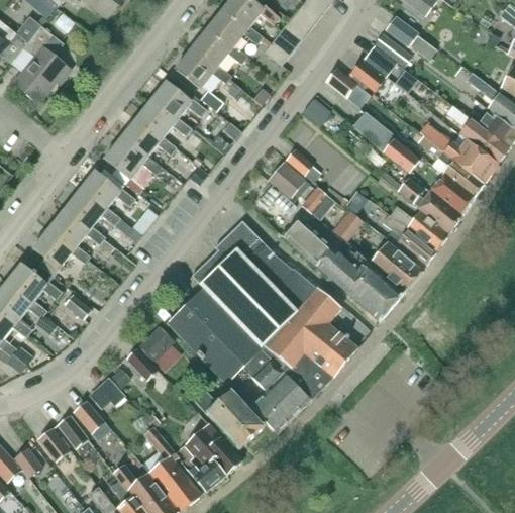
[(26,0),(25,1),(45,17),(56,4),(50,0),(26,0)]
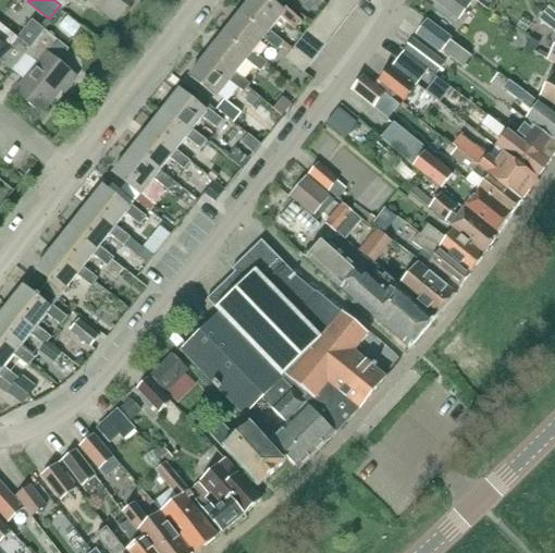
[(54,0),(60,4),(62,5),(66,0),(93,0),(115,19),(130,0),(54,0)]
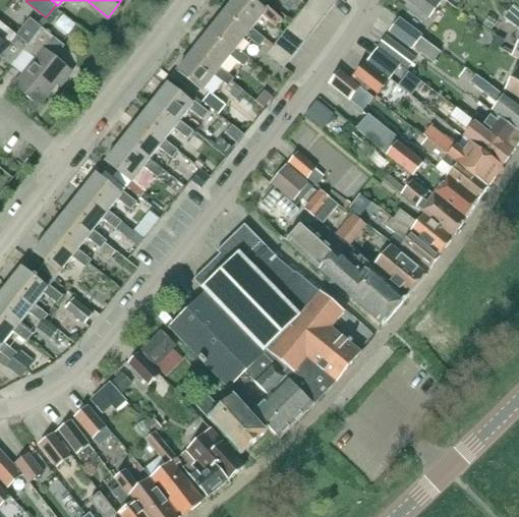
[(247,30),(250,25),(260,13),(274,24),(280,17),(265,5),(263,8),(252,0),(231,0),(223,10),(247,30)]
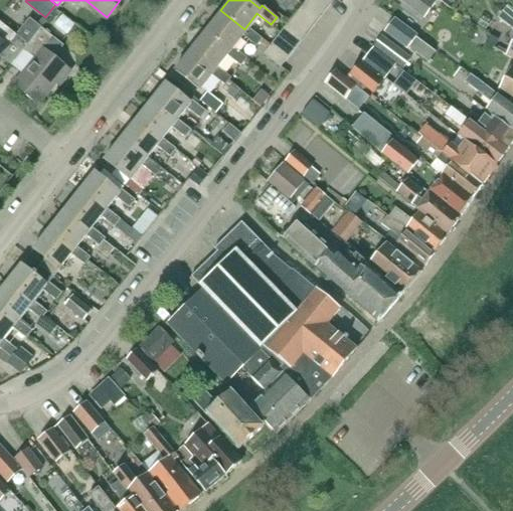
[(303,0),(296,8),(313,22),(320,13),(303,0)]
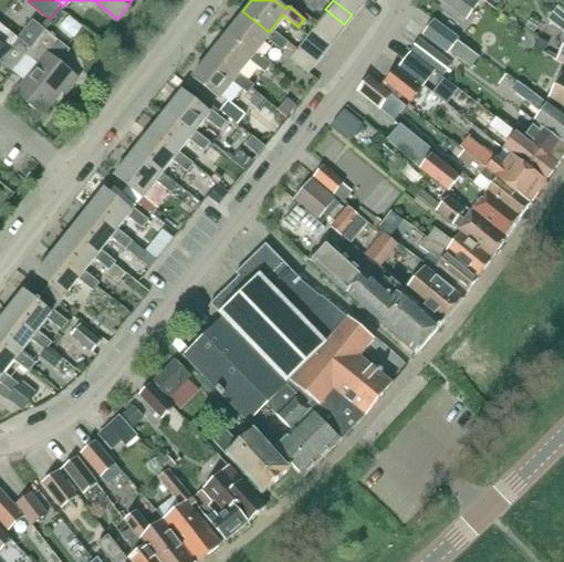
[(352,14),(359,4),(354,0),(333,0),(352,14)]
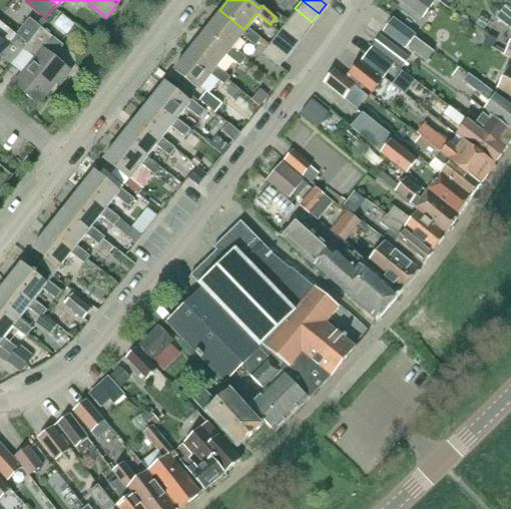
[(401,0),(422,15),(433,0),(401,0)]
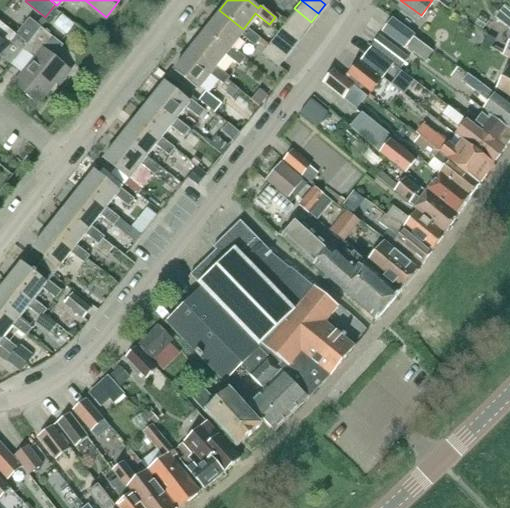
[(509,8),(503,3),(493,15),(509,28),(509,36),(501,52),(509,56),(509,8)]
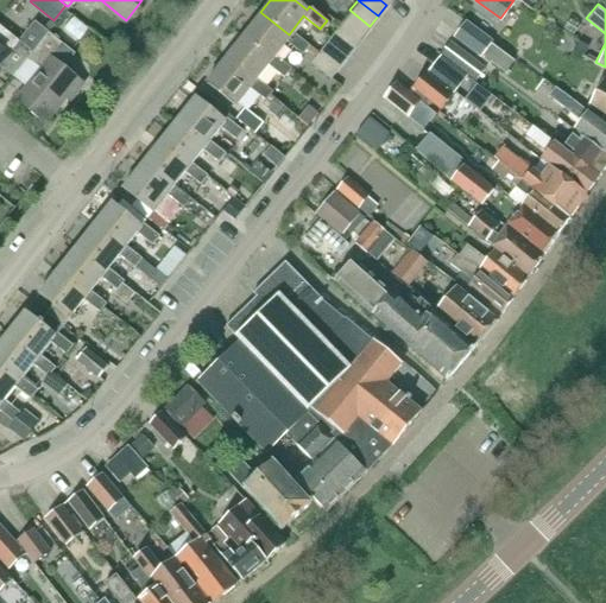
[(349,10),(342,20),(363,36),(370,26),(349,10)]
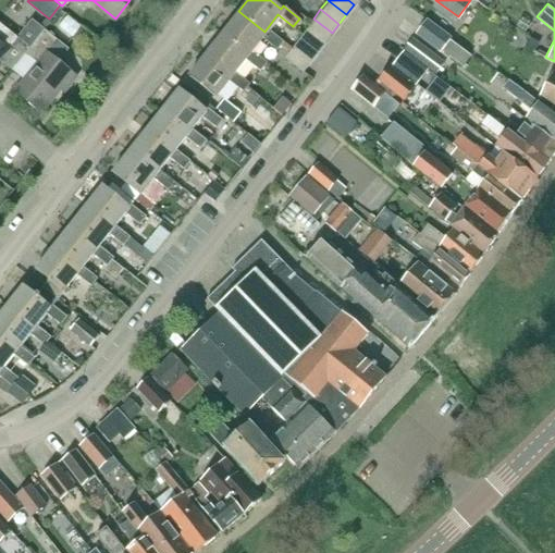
[(268,27),(264,32),(238,11),(222,32),(248,52),(251,49),(261,36),(276,48),(283,39),(268,27)]
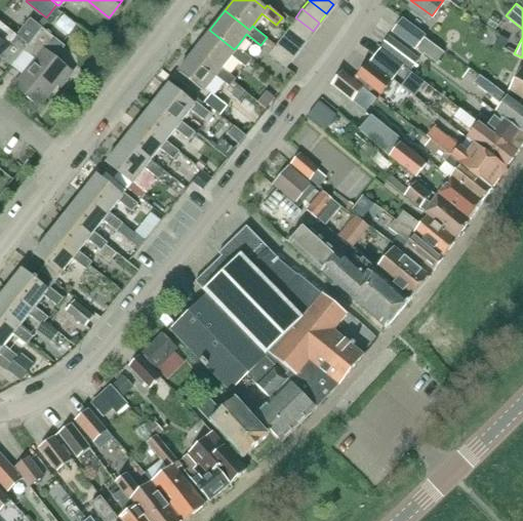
[(0,55),(9,63),(39,26),(29,16),(14,34),(0,22),(0,55)]
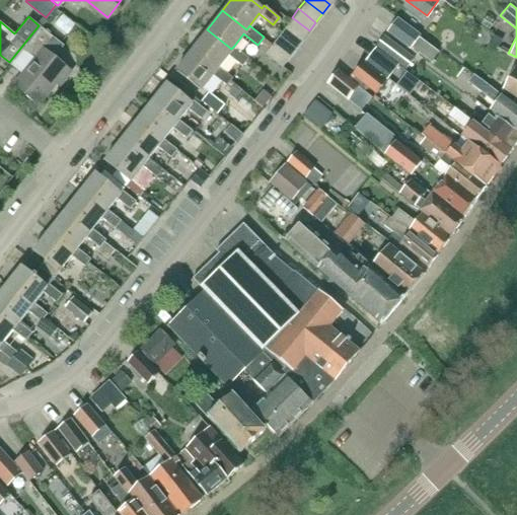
[(396,16),(386,28),(410,47),(411,46),(430,60),(438,50),(418,35),(420,33),(396,16)]
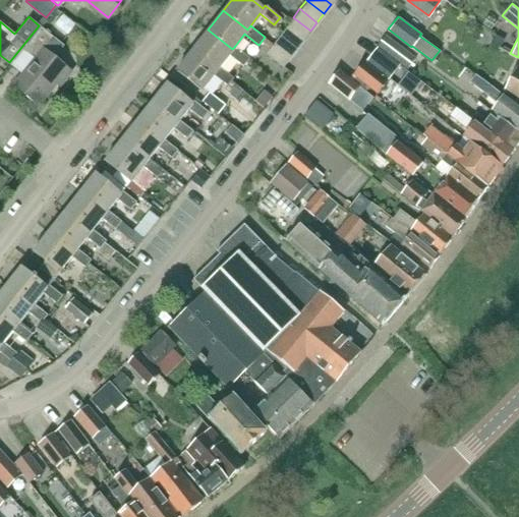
[(293,17),(286,25),(303,40),(310,31),(293,17)]
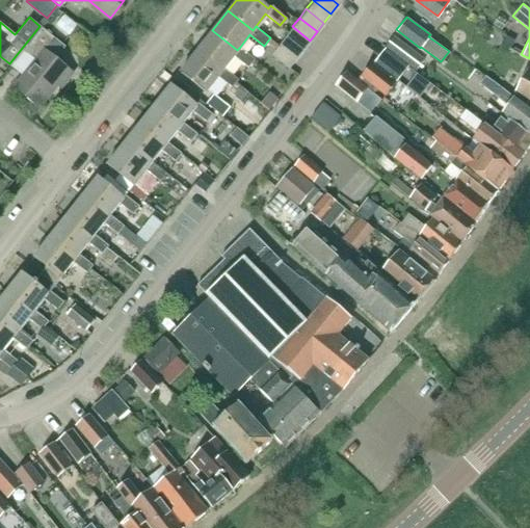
[(35,58),(14,85),(38,105),(57,83),(60,86),(72,72),(55,57),(65,45),(42,26),(23,49),(35,58)]
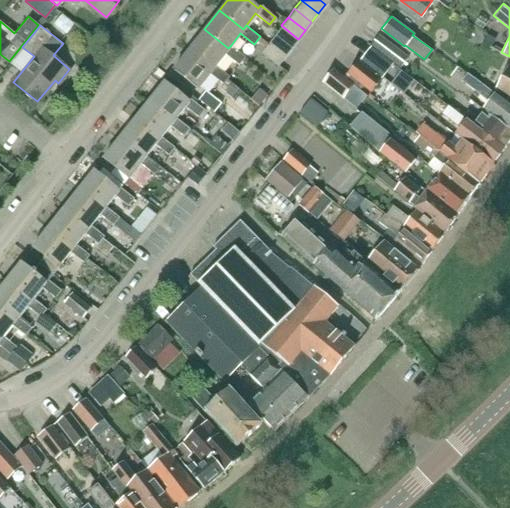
[(281,25),(274,34),(291,47),(298,39),(281,25)]
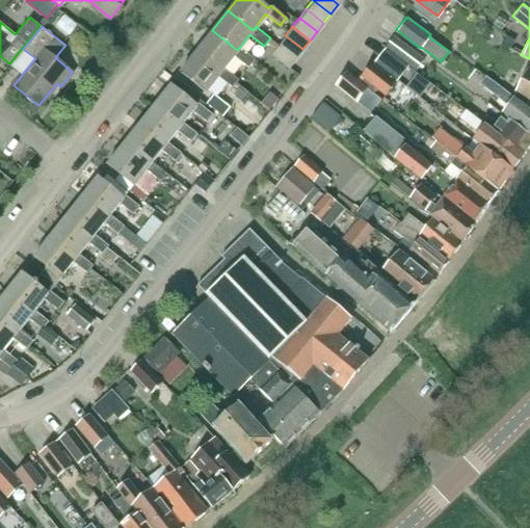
[(237,50),(212,30),(195,50),(220,71),(224,67),(234,54),(247,66),(254,58),(240,47),(237,50)]
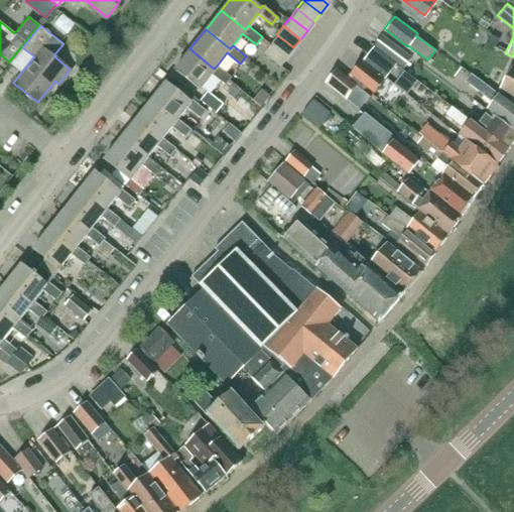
[(380,33),(373,43),(403,67),(411,55),(380,33)]
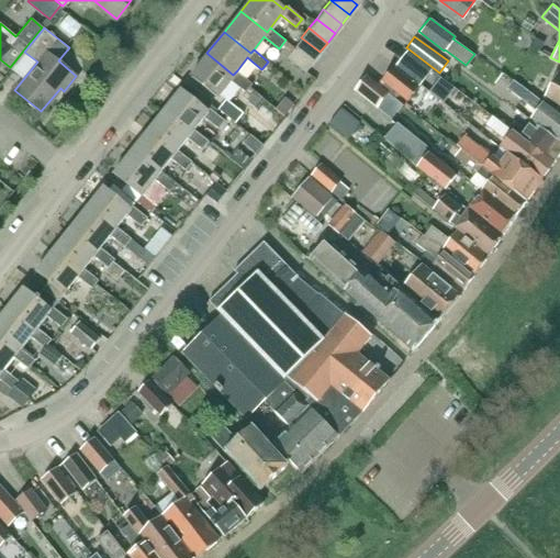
[(301,37),(293,46),(312,62),(320,52),(301,37)]
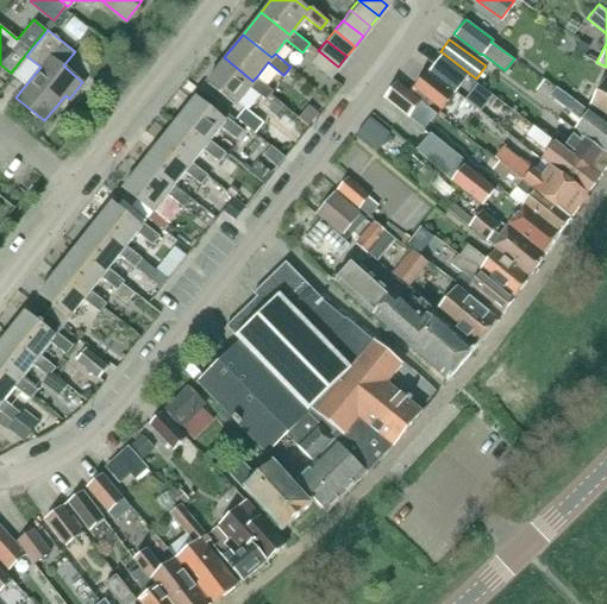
[(331,76),(338,67),(318,50),(311,61),(331,76)]
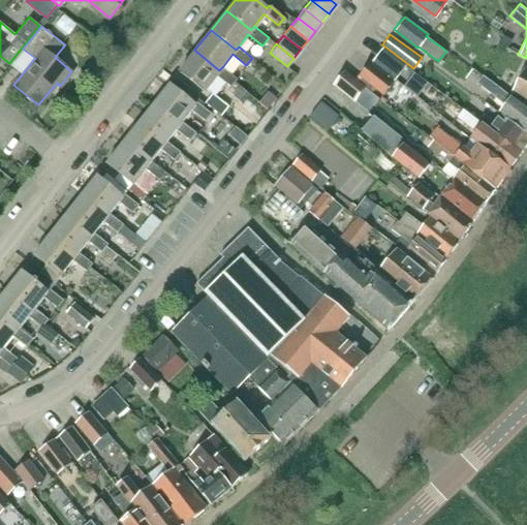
[(375,56),(398,73),(405,63),(383,45),(375,56)]
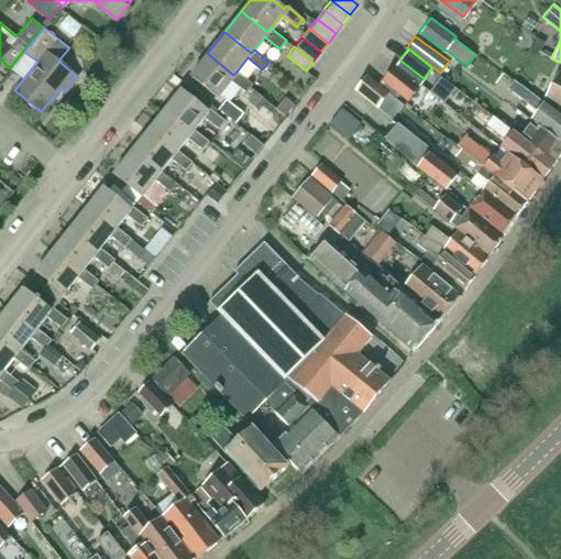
[(252,83),(238,70),(233,75),(207,53),(189,75),(217,97),(230,79),(245,91),(252,83)]
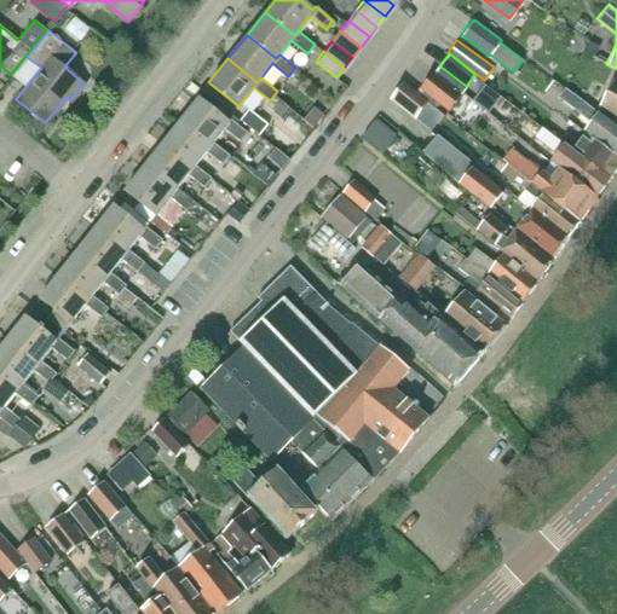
[(461,94),(432,73),(420,88),(449,110),(461,94)]
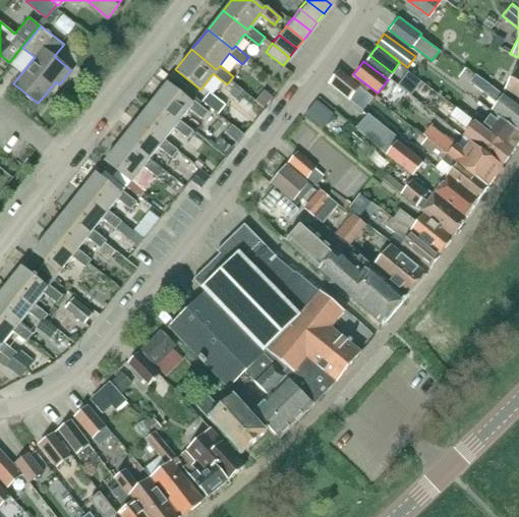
[(516,96),(513,103),(518,107),(518,68),(514,66),(503,90),(516,96)]
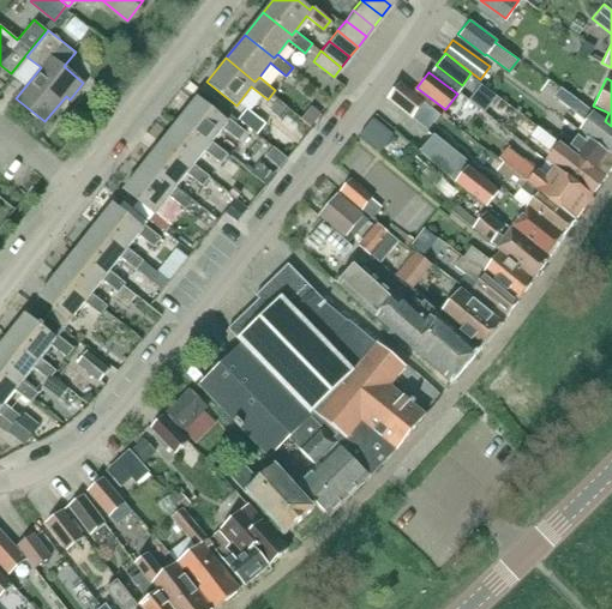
[(411,115),(424,98),(400,80),(387,97),(411,115)]
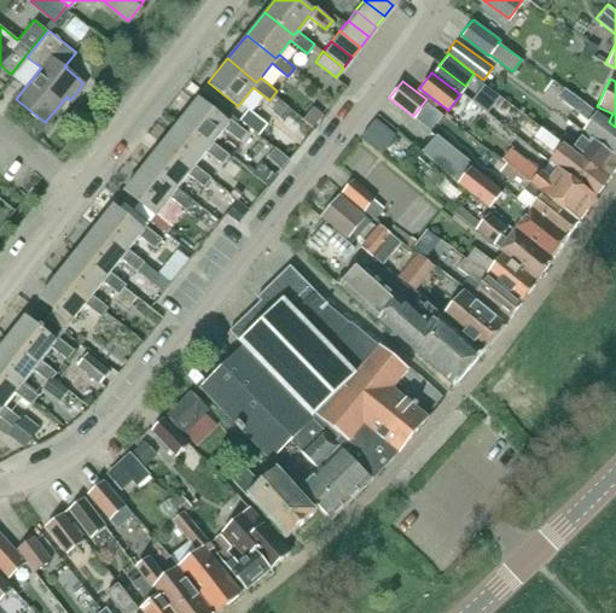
[(615,127),(609,122),(563,86),(556,95),(590,121),(582,130),(583,130),(615,155),(615,127)]
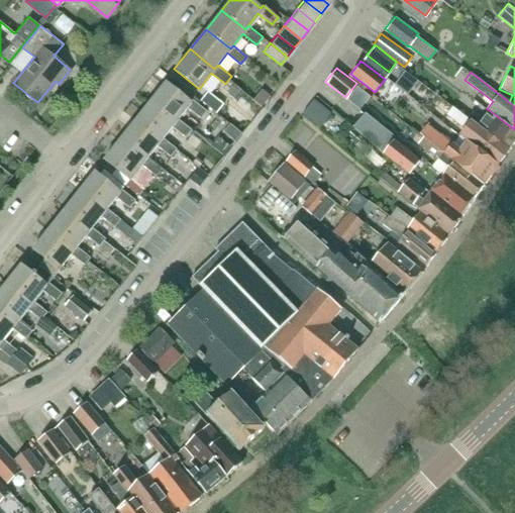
[(208,106),(199,98),(194,95),(189,101),(165,81),(149,101),(175,121),(177,118),(187,106),(200,116),(208,106)]
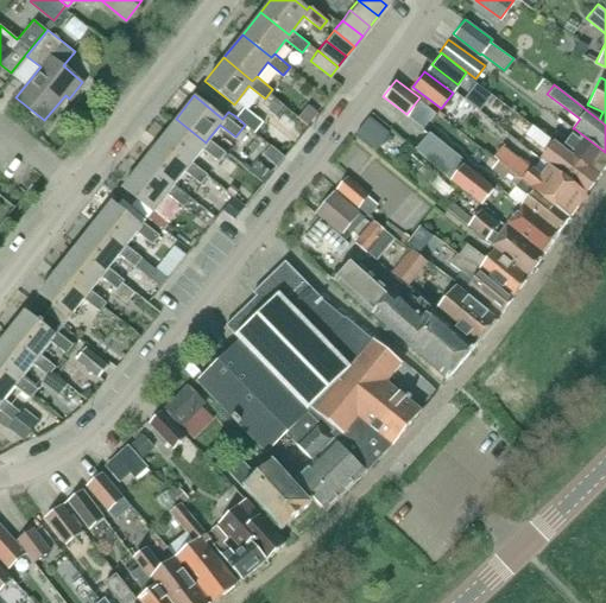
[(308,102),(297,115),(307,121),(316,109),(308,102)]
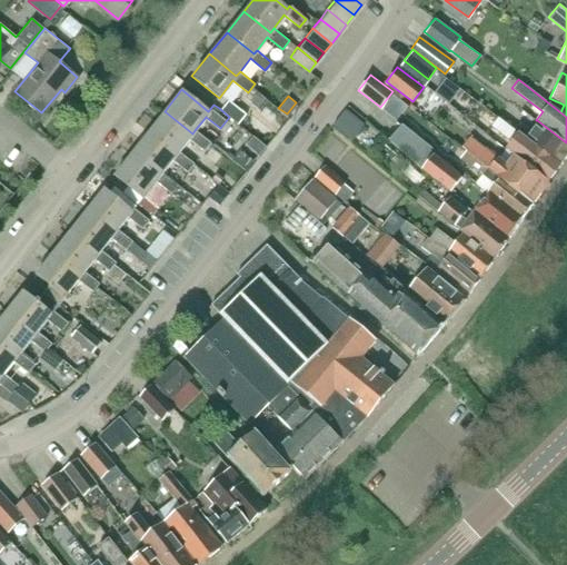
[(219,108),(229,117),(237,122),(246,112),(227,97),(219,108)]
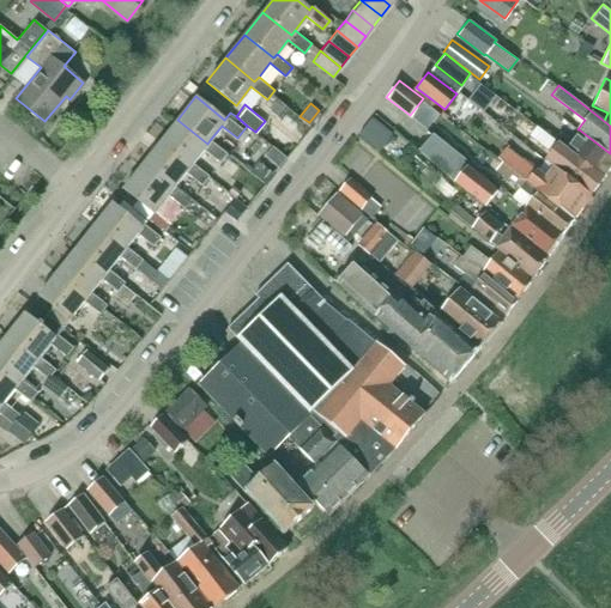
[(370,117),(358,132),(377,149),(391,133),(370,117)]
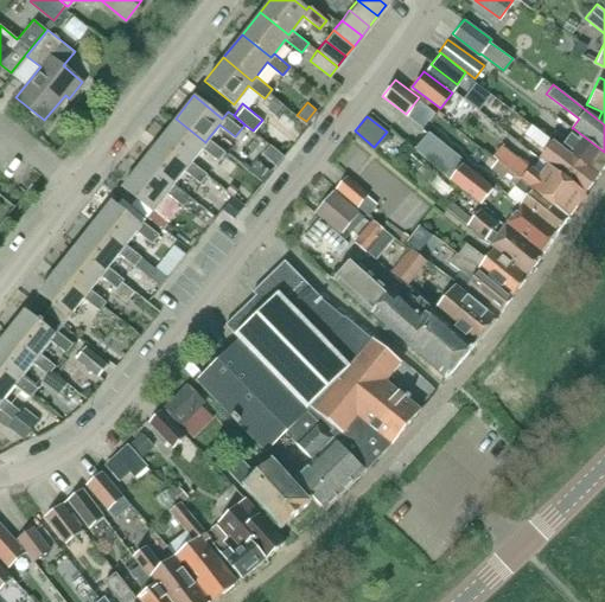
[(208,139),(205,142),(176,119),(158,141),(188,165),(191,160),(202,147),(217,159),(223,152),(208,139)]
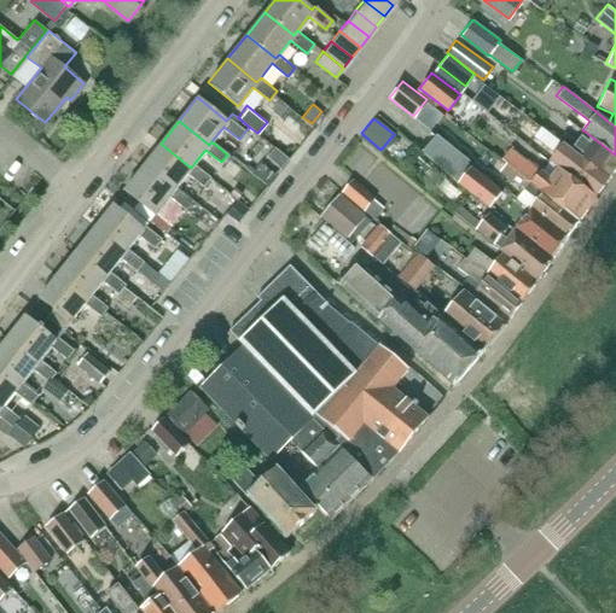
[(606,176),(558,138),(540,126),(533,133),(557,152),(550,161),(558,168),(594,196),(603,182),(602,182),(606,176)]
